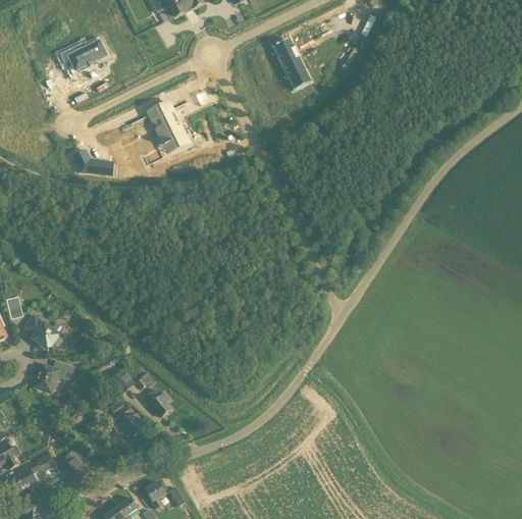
[(151,0),(157,11),(170,5),(175,15),(185,11),(184,9),(193,4),(194,6),(203,2),(202,0),(151,0)]
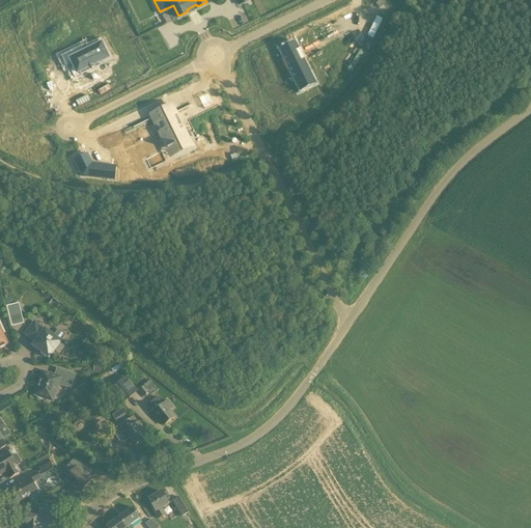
[(375,12),(368,33),(374,35),(382,16),(375,12)]
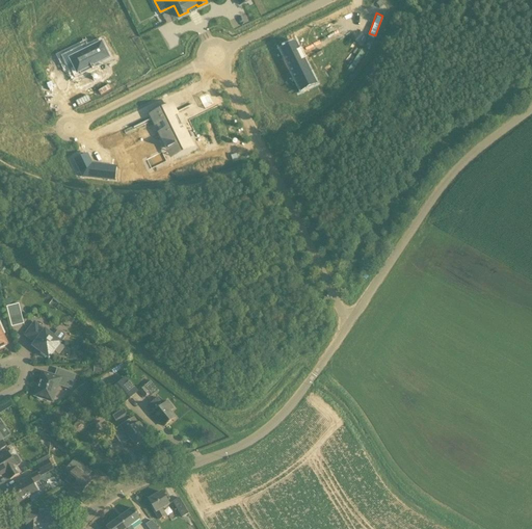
[(82,51),(73,55),(71,50),(61,54),(65,61),(71,58),(74,64),(70,67),(74,75),(85,70),(83,65),(85,64),(88,62),(88,63),(89,63),(92,69),(95,68),(91,62),(98,59),(99,61),(100,60),(104,58),(107,57),(109,56),(105,47),(105,46),(103,46),(101,41),(91,46),(90,45),(89,46),(90,47),(88,48),(87,47),(86,48),(82,51)]
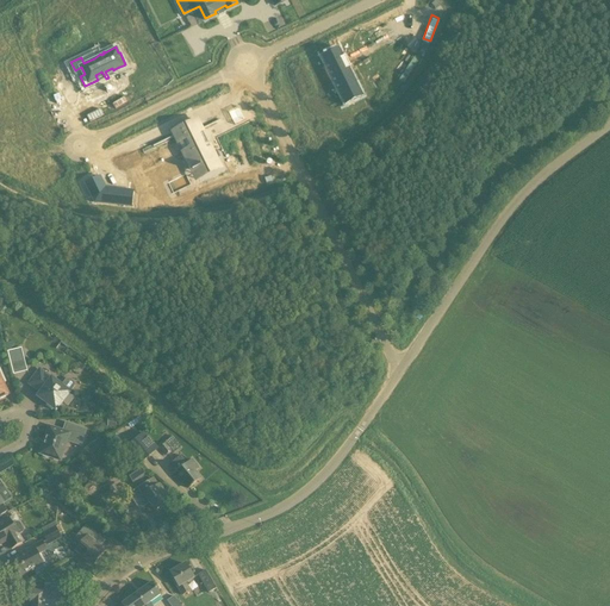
[(350,68),(352,68),(352,67),(349,68),(344,58),(347,57),(346,56),(344,57),(340,48),(322,57),(327,67),(324,68),(330,80),(332,79),(342,98),(360,88),(350,68)]
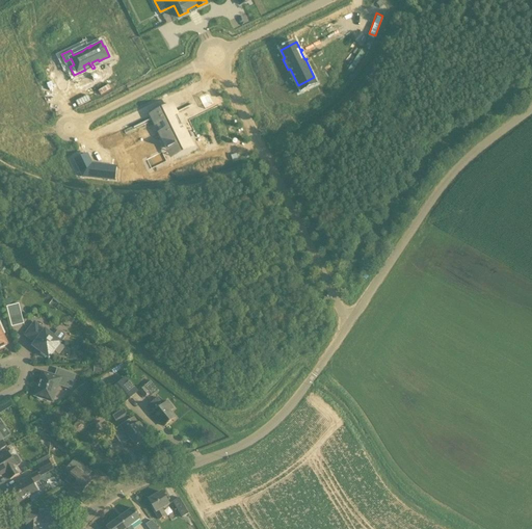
[(214,102),(209,90),(200,96),(205,107),(214,102)]
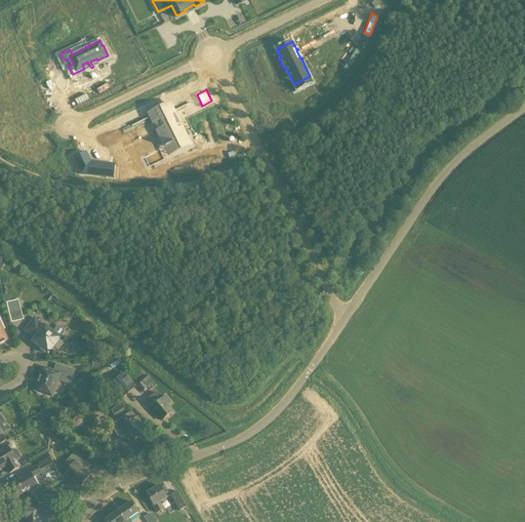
[(166,143),(167,144),(186,134),(169,99),(152,109),(157,119),(159,118),(162,123),(160,124),(163,131),(165,130),(170,141),(166,143)]
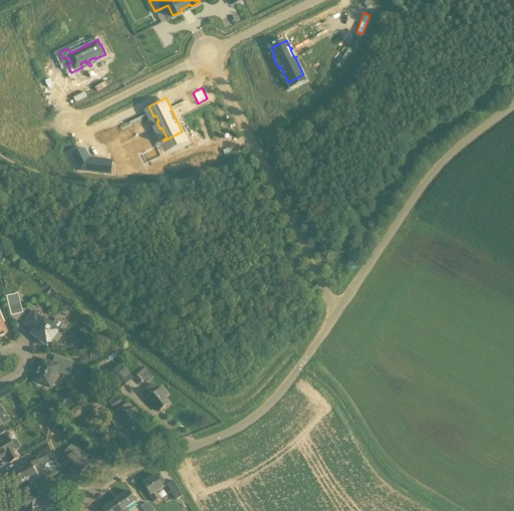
[(83,147),(72,152),(80,168),(86,169),(88,156),(83,147)]
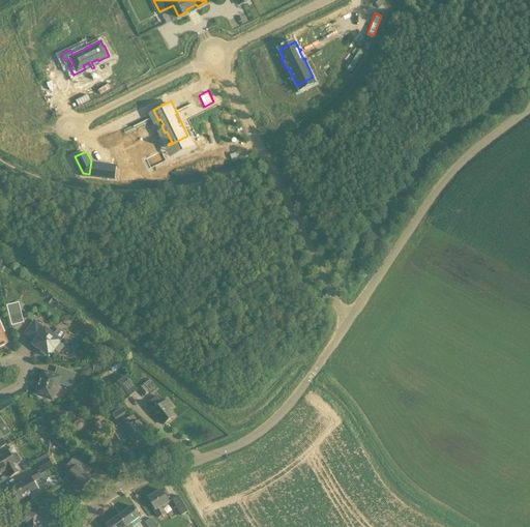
[(102,163),(101,175),(109,176),(110,163),(102,163)]
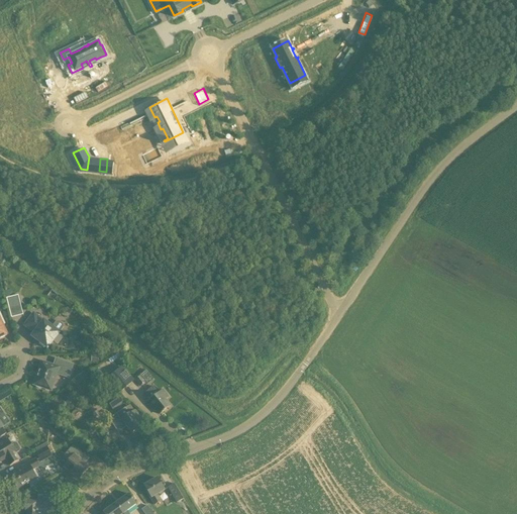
[(4,289),(6,296),(11,315),(23,312),(20,302),(18,293),(10,295),(10,292),(11,291),(10,287),(4,289)]
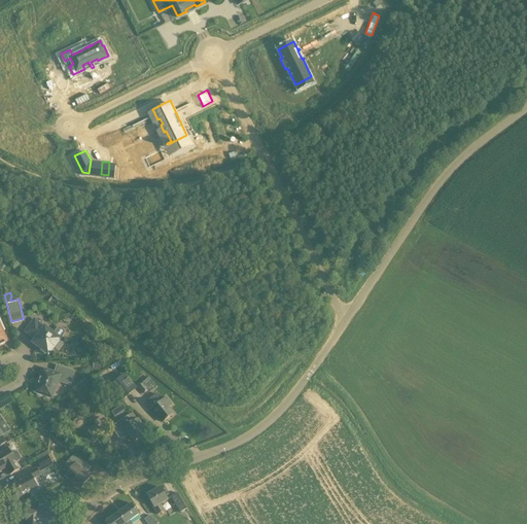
[(0,342),(7,339),(6,338),(10,336),(6,328),(3,330),(2,328),(5,327),(1,317),(0,315),(0,342)]
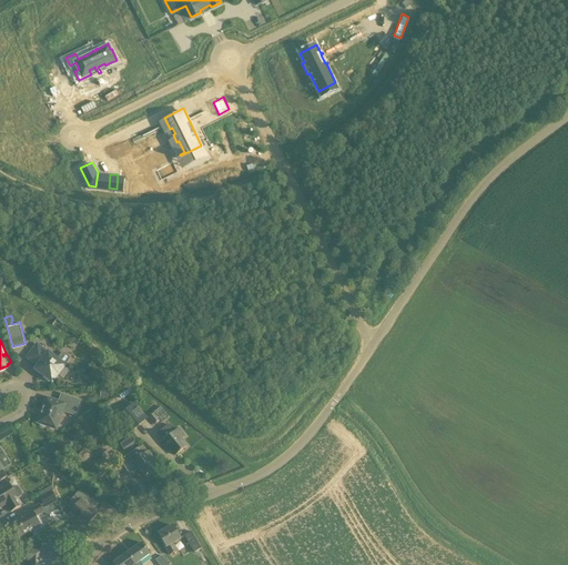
[(48,350),(48,351),(37,342),(27,354),(38,363),(36,366),(52,380),(58,372),(61,374),(64,373),(67,370),(66,366),(63,365),(66,363),(56,355),(56,354),(51,351),(50,351),(48,350)]
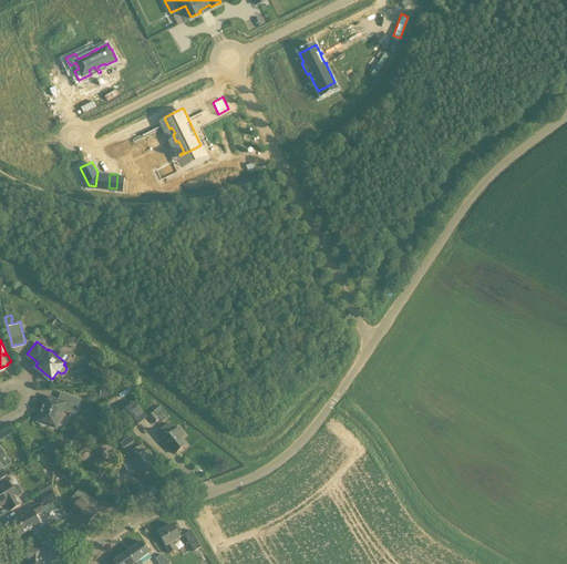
[(59,399),(45,395),(37,419),(39,420),(40,421),(40,422),(41,422),(42,423),(43,423),(44,423),(45,423),(47,423),(48,423),(55,426),(62,408),(75,412),(80,397),(61,391),(59,399)]
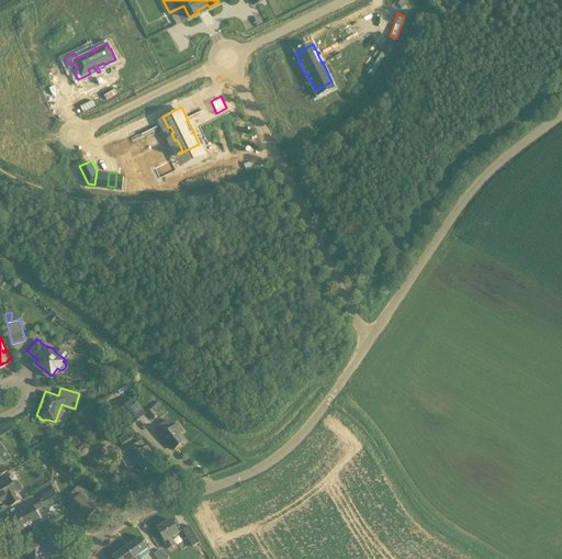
[(128,425),(145,411),(132,397),(116,411),(128,425)]
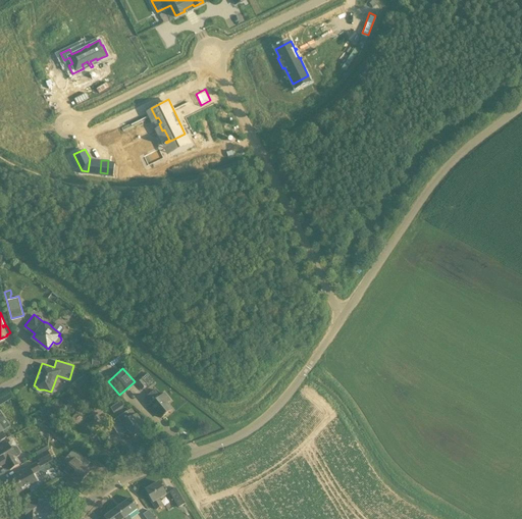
[(142,376),(150,383),(155,377),(147,370),(142,376)]
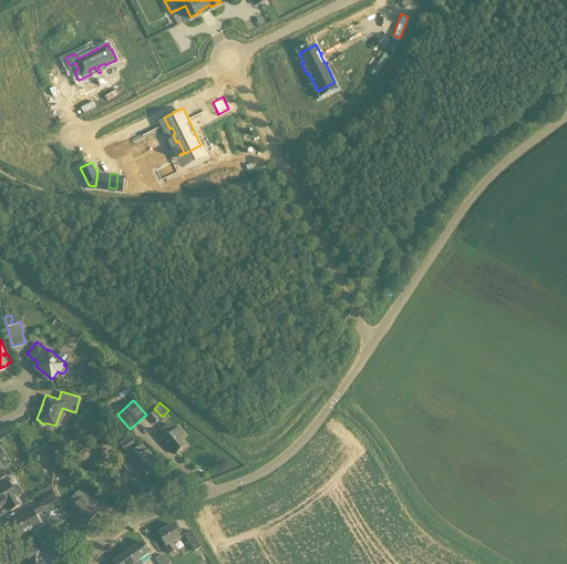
[(160,417),(153,409),(147,414),(154,421),(160,417)]
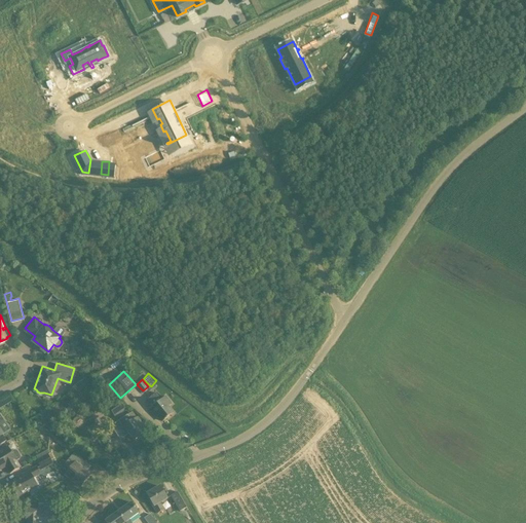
[(97,387),(91,380),(74,393),(79,399),(97,387)]
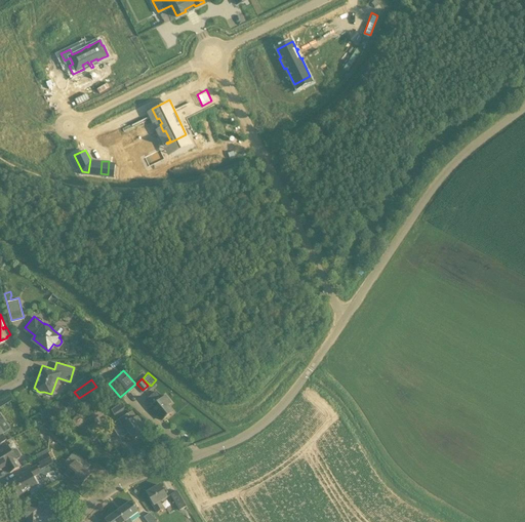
[(161,397),(156,390),(154,392),(154,391),(147,397),(152,403),(149,406),(160,419),(170,410),(172,409),(168,404),(172,401),(166,393),(161,397)]
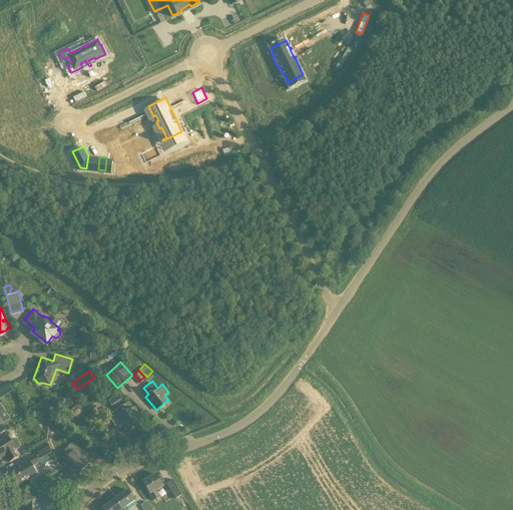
[(105,396),(111,404),(121,397),(115,389),(105,396)]
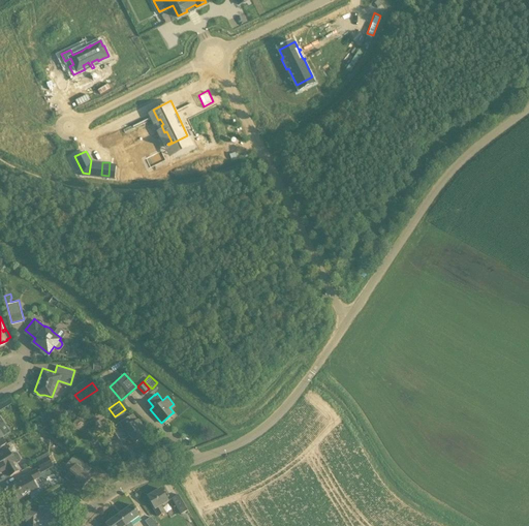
[(119,422),(124,428),(116,433),(121,440),(130,433),(135,441),(141,437),(142,438),(147,434),(147,433),(148,432),(137,419),(132,422),(128,415),(119,422)]
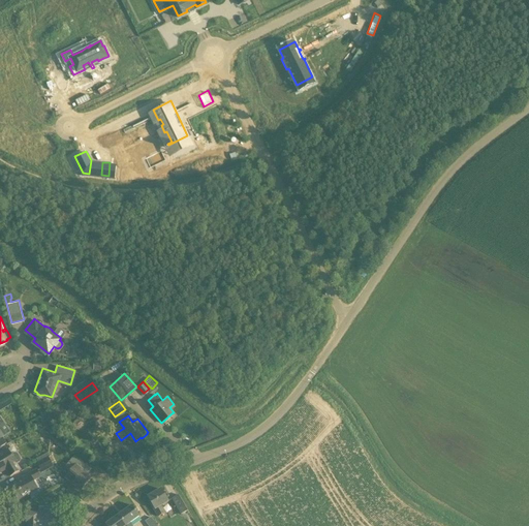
[(10,474),(21,467),(17,461),(20,459),(20,457),(18,453),(16,453),(12,455),(8,447),(0,452),(0,469),(5,467),(10,474)]
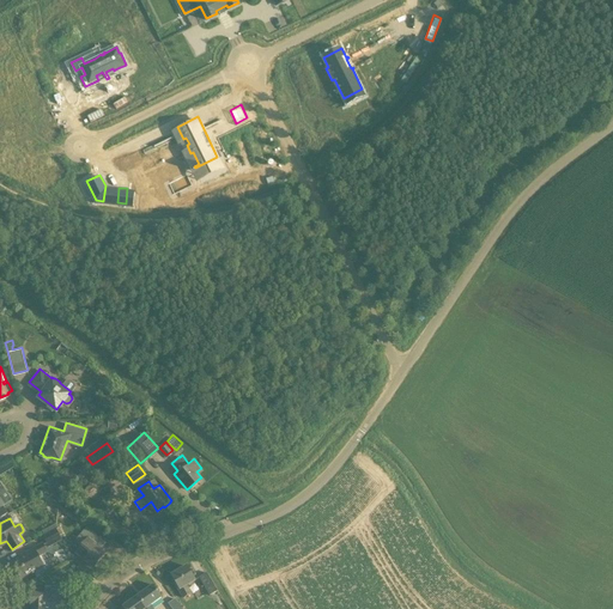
[(48,546),(62,539),(56,527),(56,522),(48,525),(49,529),(42,533),(48,546)]
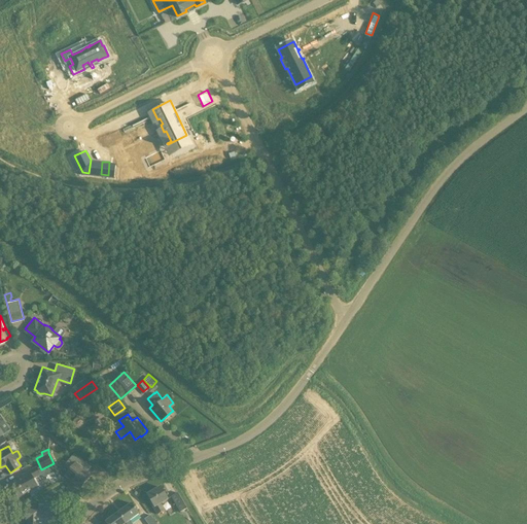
[(68,461),(65,463),(71,468),(67,474),(81,486),(92,475),(79,464),(84,459),(75,452),(68,461)]
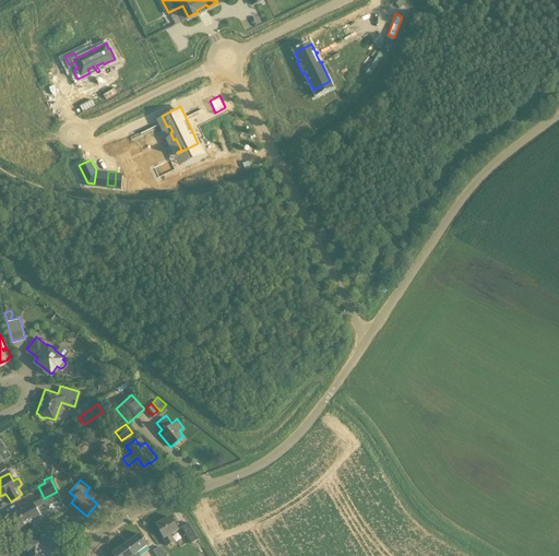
[(9,512),(16,527),(31,520),(34,525),(43,521),(38,513),(40,512),(37,504),(43,501),(38,494),(21,504),(22,506),(9,512)]
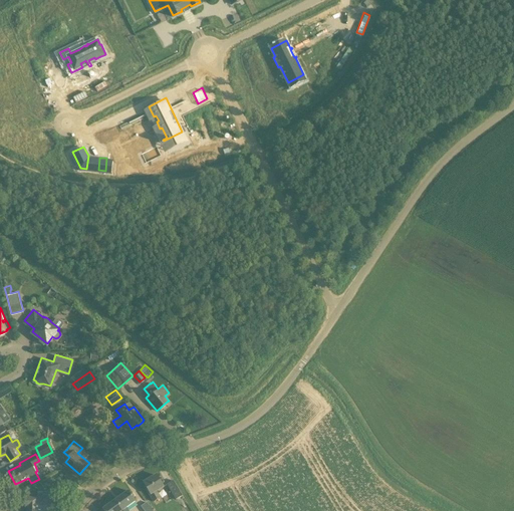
[(161,495),(157,489),(164,485),(157,473),(144,480),(148,486),(147,487),(154,499),(161,495)]
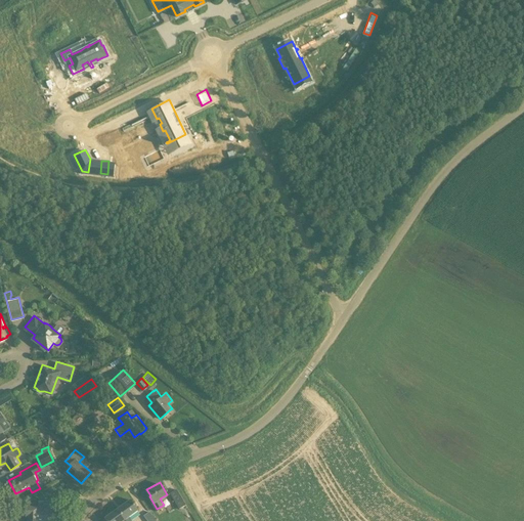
[(185,504),(177,488),(167,494),(171,492),(179,507),(185,504)]
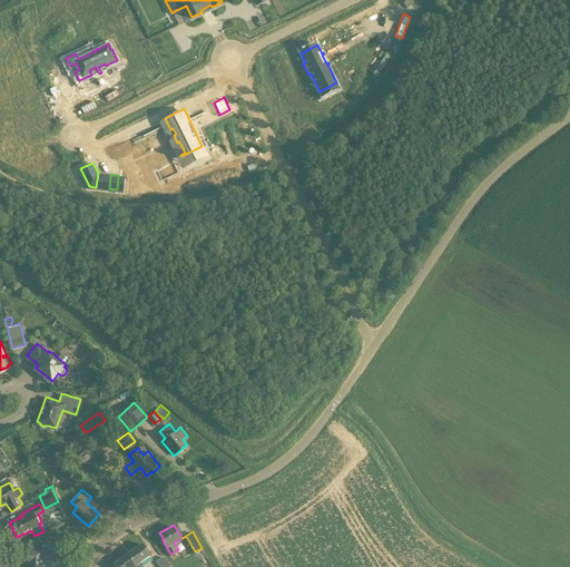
[(75,536),(66,535),(65,547),(74,547),(75,536)]
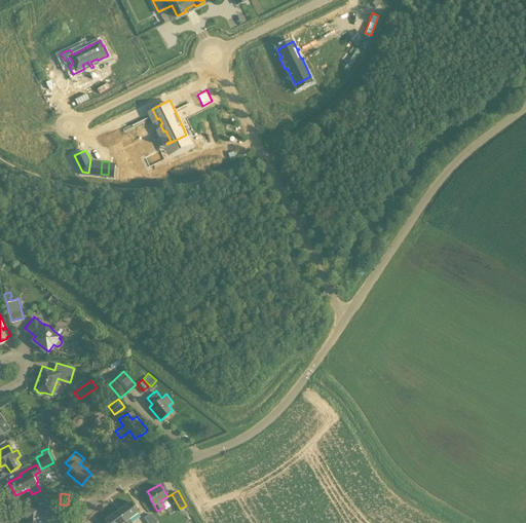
[(132,499),(118,509),(127,522),(134,522),(129,517),(139,510),(132,499)]
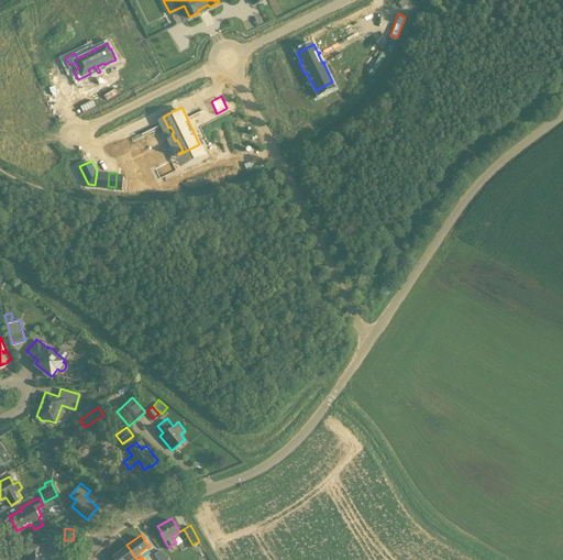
[(29,553),(31,553),(30,559),(54,559),(55,538),(46,537),(46,541),(42,541),(42,544),(29,544),(29,553)]
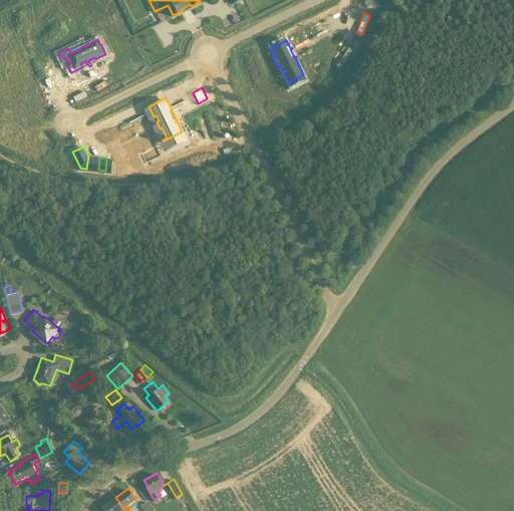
[(119,510),(124,510),(115,497),(102,507),(103,508),(97,510),(117,510),(118,510),(119,510)]
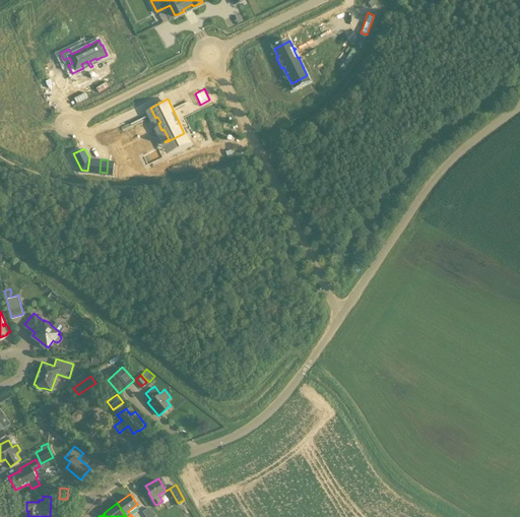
[(142,510),(147,516),(156,516),(148,506),(142,510)]
